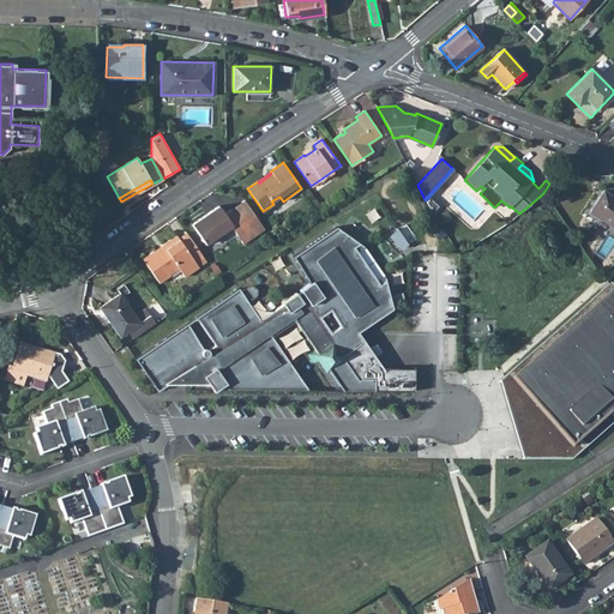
[(613,198),(603,191),(590,211),(613,226),(613,198)]
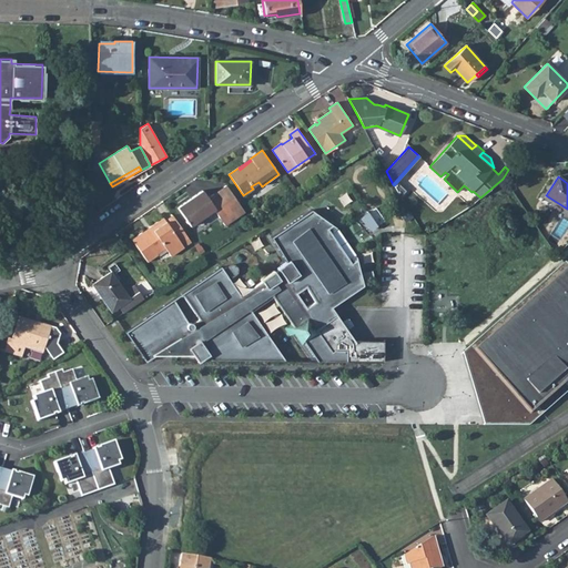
[(406,192),(396,183),(394,185),(396,190),(401,199),(406,192)]
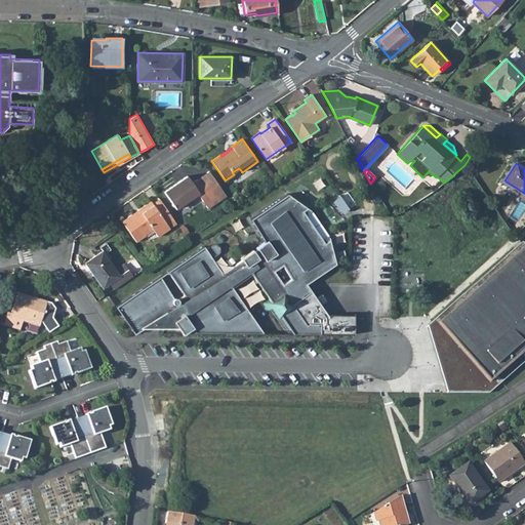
[(187,175),(164,192),(175,208),(198,193),(208,208),(226,196),(209,171),(192,183),(187,175)]
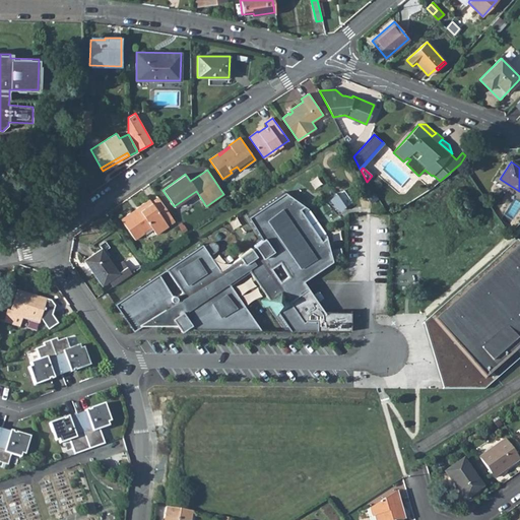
[(158,273),(114,304),(133,331),(141,326),(149,318),(151,320),(159,316),(166,325),(160,328),(160,329),(180,330),(181,331),(190,325),(193,330),(260,330),(228,281),(247,268),(266,297),(261,300),(266,307),(270,303),(289,331),(317,331),(318,327),(323,327),(323,331),(350,331),(350,312),(327,312),(325,313),(315,299),(308,287),(300,293),(296,285),(303,280),(332,261),(326,237),(321,240),(318,237),(302,211),(300,208),(305,205),(284,191),(248,216),(262,240),(254,245),(255,247),(252,249),(251,247),(239,255),(240,257),(220,270),(209,255),(208,253),(212,250),(207,244),(204,246),(202,244),(166,268),(182,291),(176,297),(176,296),(175,296),(175,295),(174,295),(173,295),(172,296),(158,273)]
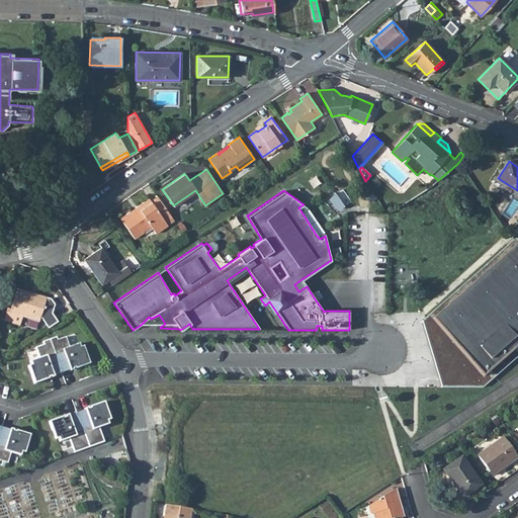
[(336,195),(330,200),(339,210),(343,207),(336,195)]
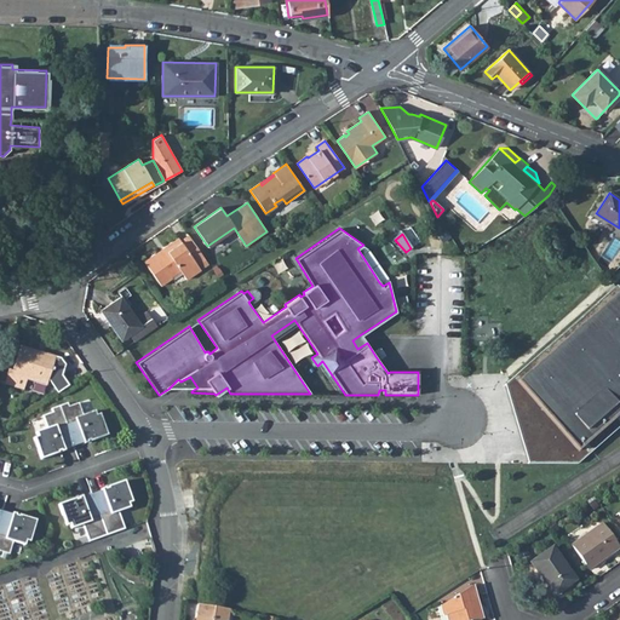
[(197,264),(205,259),(188,235),(181,240),(178,237),(164,247),(167,251),(159,257),(155,253),(144,260),(161,286),(172,277),(172,276),(168,273),(178,267),(181,270),(187,279),(201,269),(197,264)]
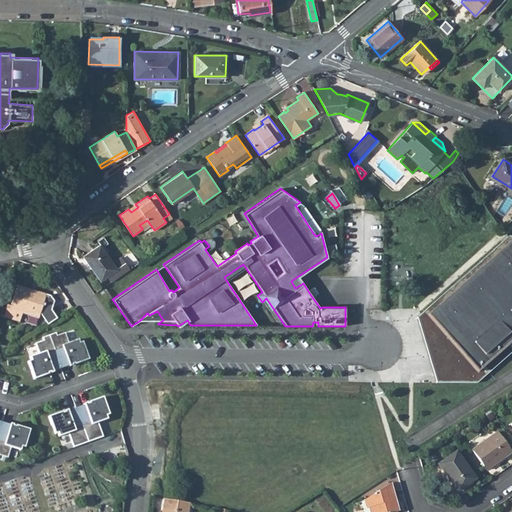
[(128,209),(131,212),(138,207),(135,204),(128,209)]
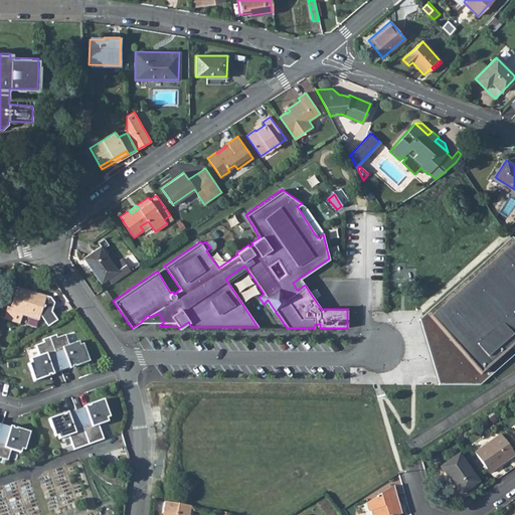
[(164,219),(167,223),(173,219),(170,215),(164,219)]
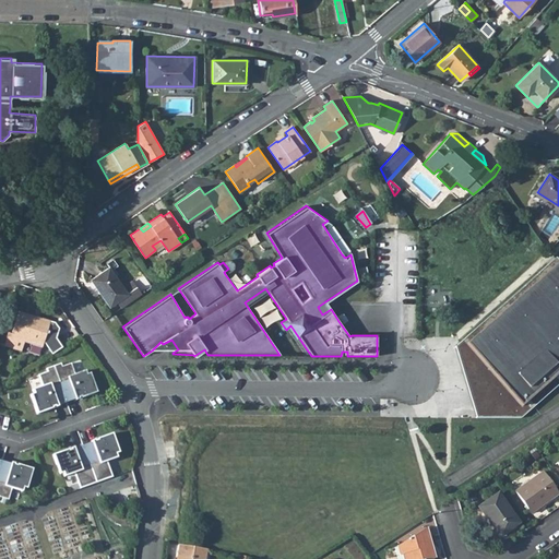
[(152,246),(155,249),(163,244),(161,240),(152,246)]
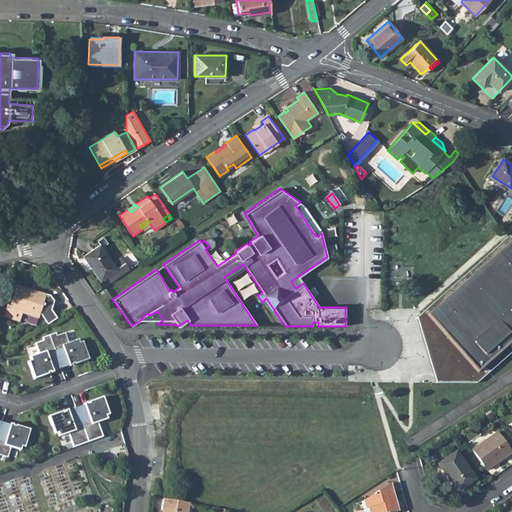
[(507,237),(501,243),(504,247),(511,240),(507,237)]
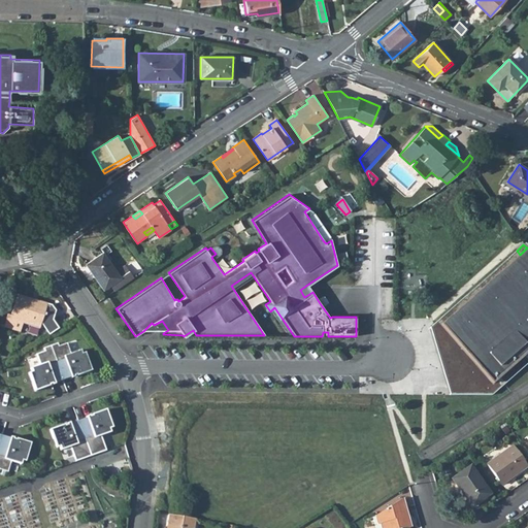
[(213,245),(210,248),(216,254),(211,257),(212,259),(219,255),(220,254),(221,253),(221,251),(221,249),(220,246),(219,246),(217,245),(215,245),(213,245)]
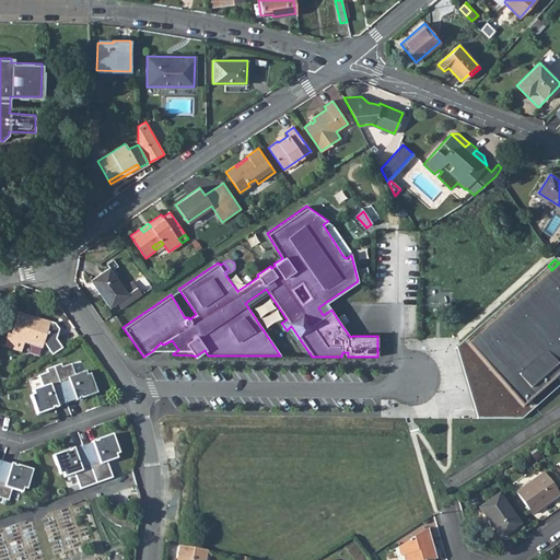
[(559,385),(559,264),(559,263),(551,270),(548,266),(461,343),(483,419),(522,419),(559,385)]
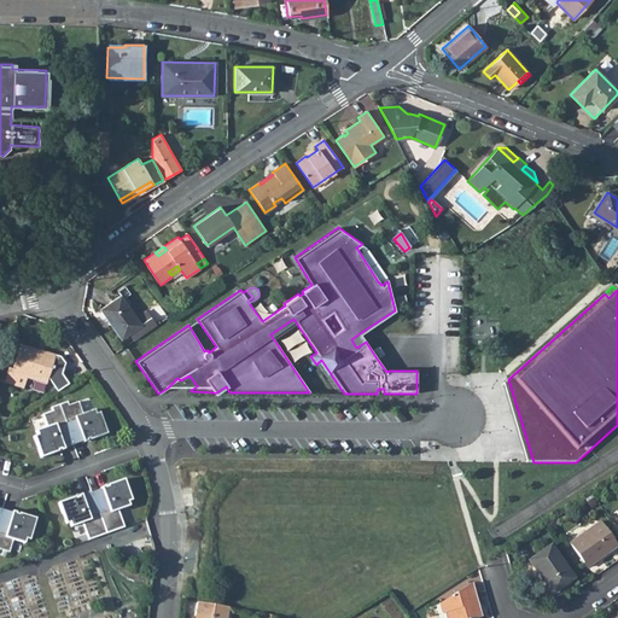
[(111,322),(111,324),(121,338),(129,333),(134,340),(156,325),(151,316),(140,324),(136,318),(121,295),(101,308),(111,322)]
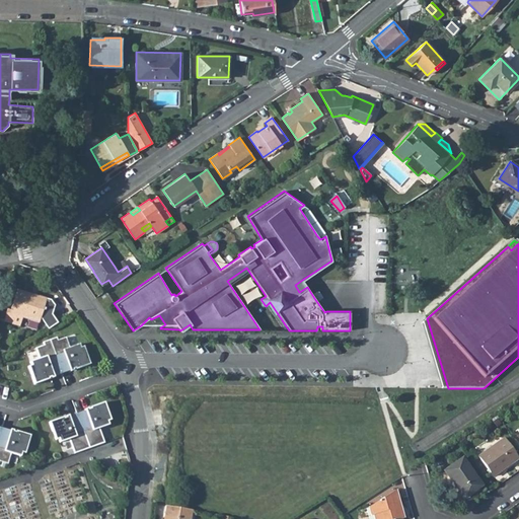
[(84,260),(93,272),(93,271),(85,258),(84,260)]
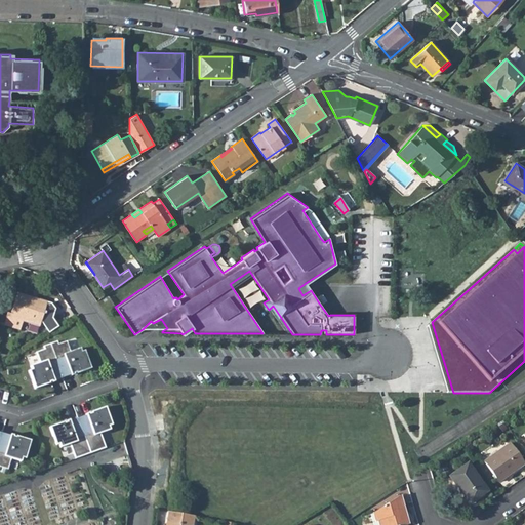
[(116,270),(119,275),(128,269),(124,264),(116,270)]
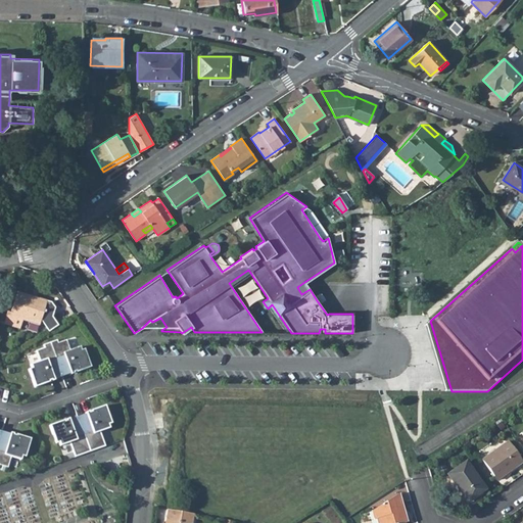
[(46,300),(17,291),(11,313),(7,312),(3,324),(19,329),(22,320),(30,322),(31,318),(41,321),(46,300)]
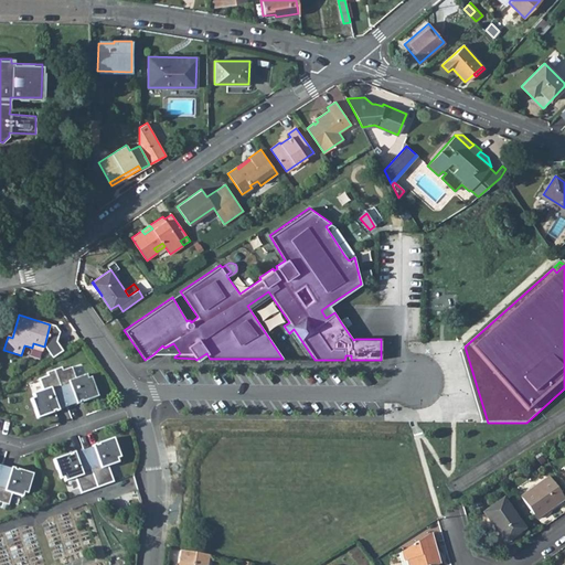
[(465,347),(460,351),(481,423),(488,423),(465,347)]
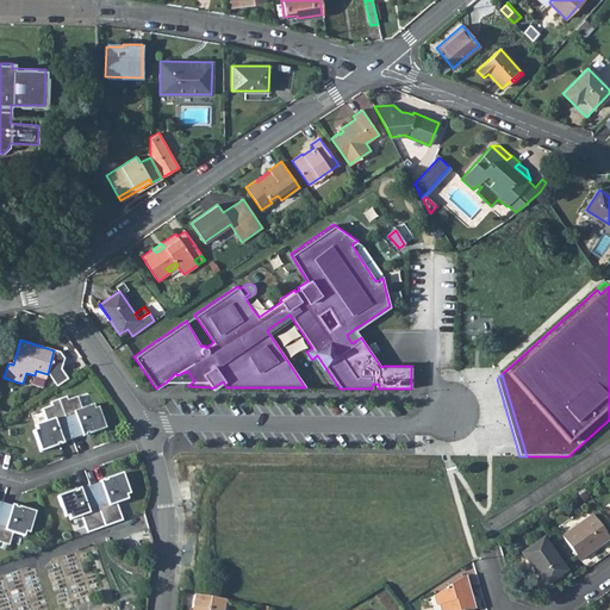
[(58,399),(73,440),(82,436),(82,437),(105,429),(98,408),(94,409),(93,405),(81,409),(78,397),(67,400),(66,397),(58,399)]
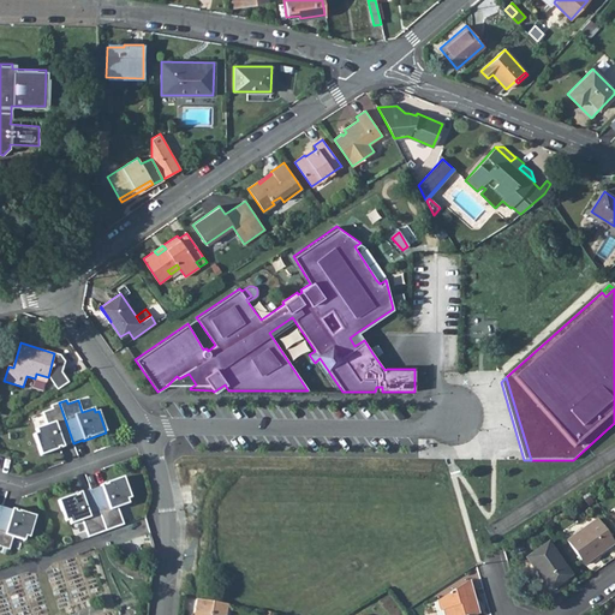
[(64,446),(73,443),(59,402),(51,406),(52,410),(42,412),(47,425),(35,429),(37,434),(34,435),(41,455),(64,447),(64,446)]
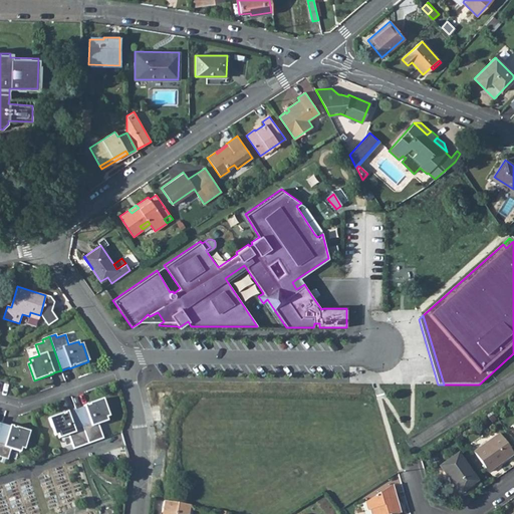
[(83,407),(76,410),(88,444),(103,439),(98,425),(107,421),(106,418),(109,417),(102,399),(83,406),(83,407)]
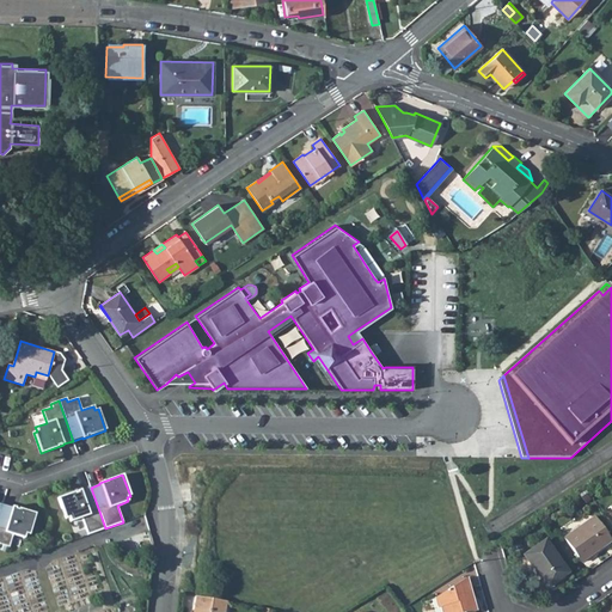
[(105,528),(91,488),(80,491),(80,490),(57,499),(65,519),(68,518),(71,522),(81,518),(87,534),(105,528)]
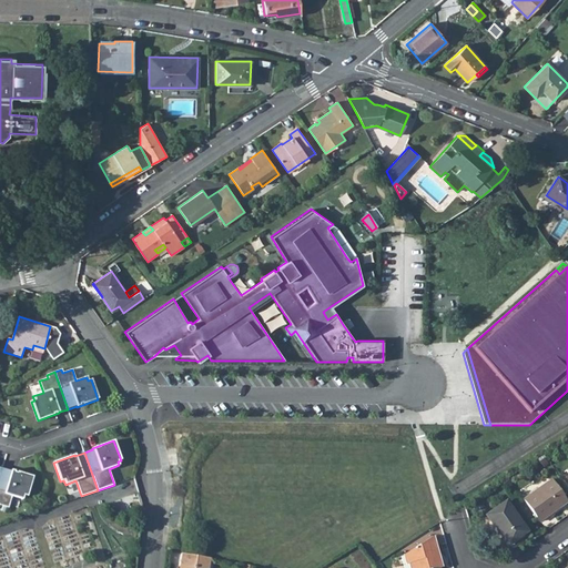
[(11,472),(2,468),(0,474),(0,505),(8,508),(11,497),(22,499),(23,496),(27,497),(32,477),(11,470),(11,472)]
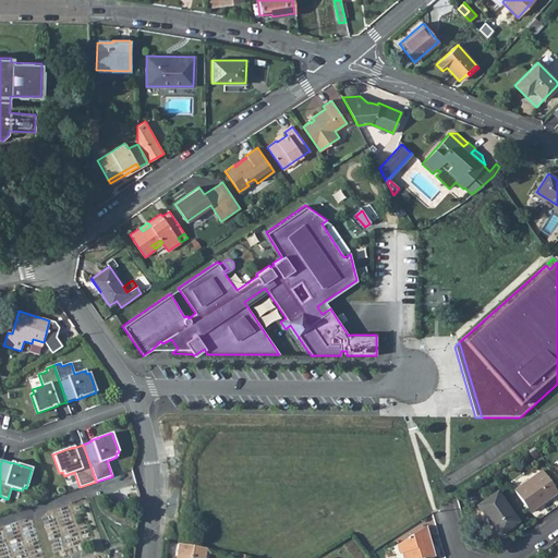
[(541,471),(514,490),(530,512),(557,494),(541,471)]
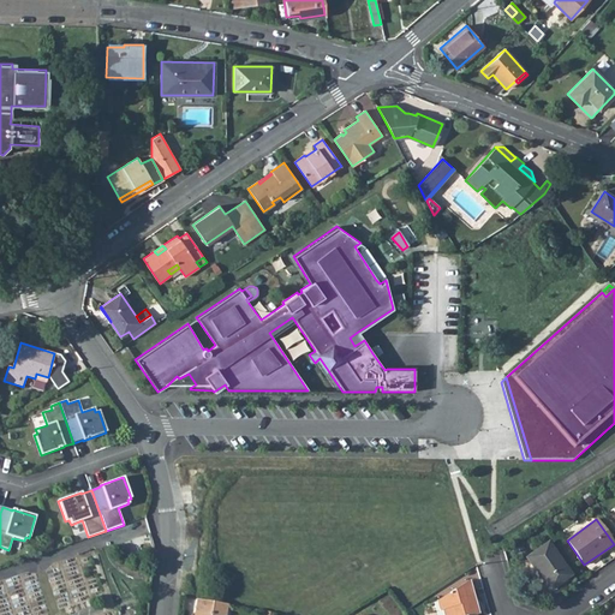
[(569,575),(547,544),(526,559),(549,590),(569,575)]
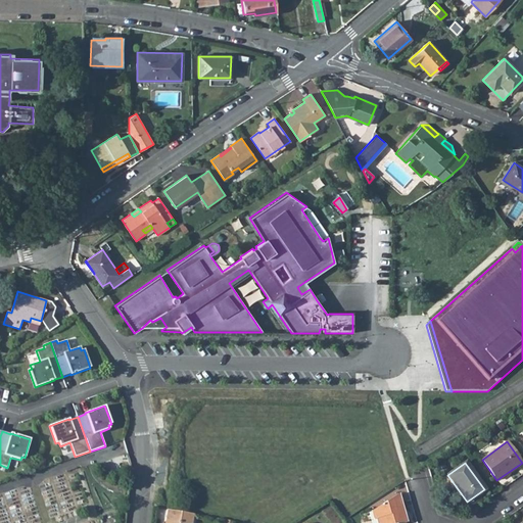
[(376,522),(406,522),(397,494),(371,512),(373,520),(375,519),(376,522)]
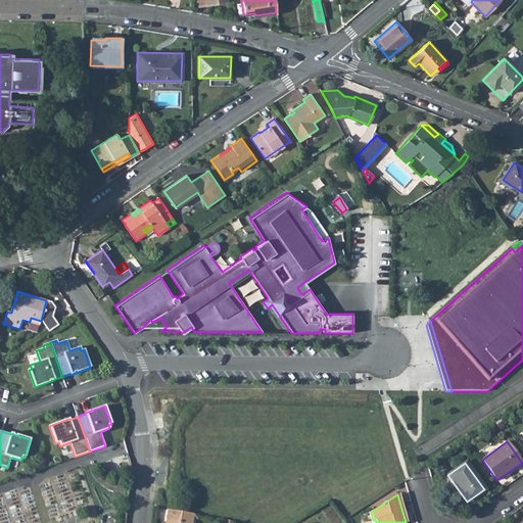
[(191,522),(193,514),(167,510),(163,522),(191,522)]
